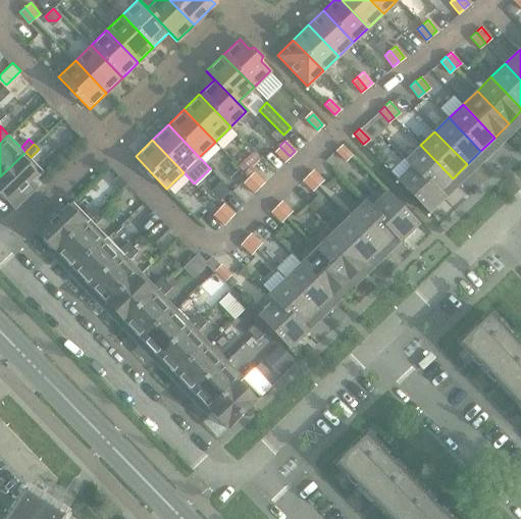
[(351,155),(341,144),(335,149),(346,160),(351,155)]
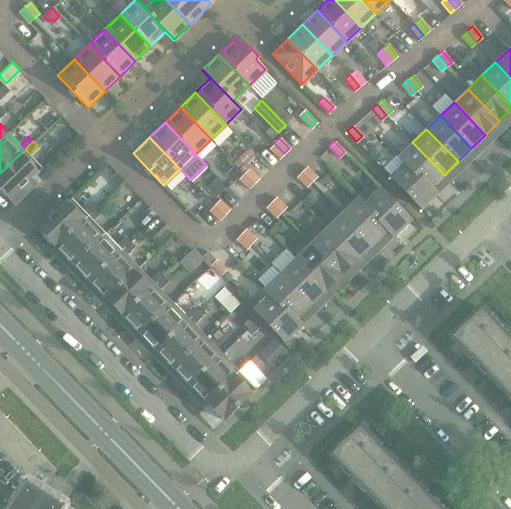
[(444,175),(412,142),(399,155),(436,194),(437,193),(431,187),(444,175)]
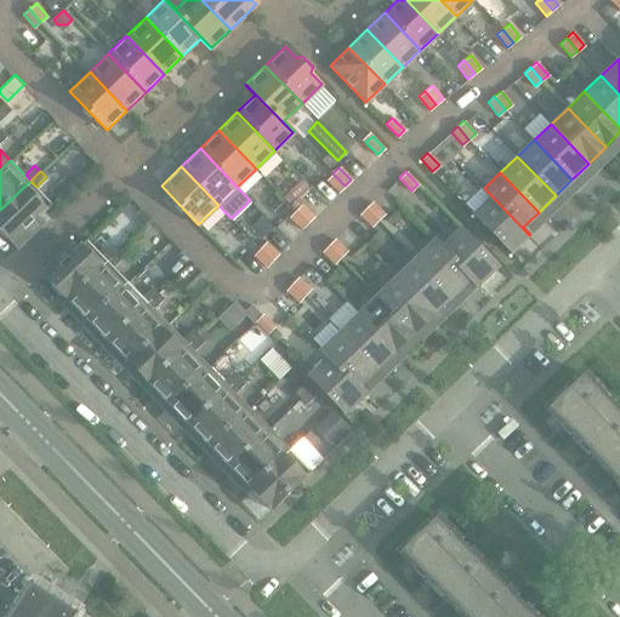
[(345,186),(333,173),(326,180),(339,192),(345,186)]
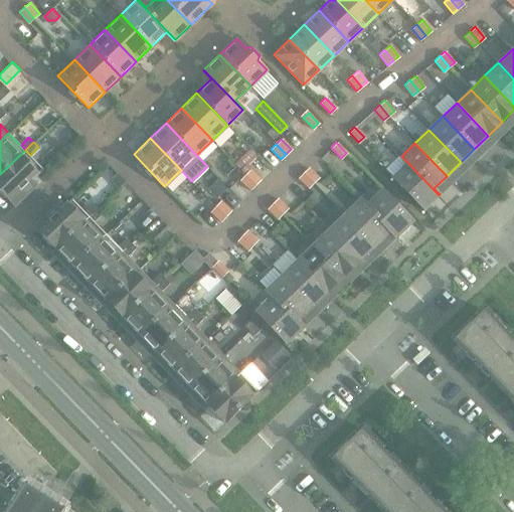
[(31,179),(35,175),(43,168),(25,150),(0,174),(0,192),(3,196),(7,197),(14,204),(35,184),(31,179)]
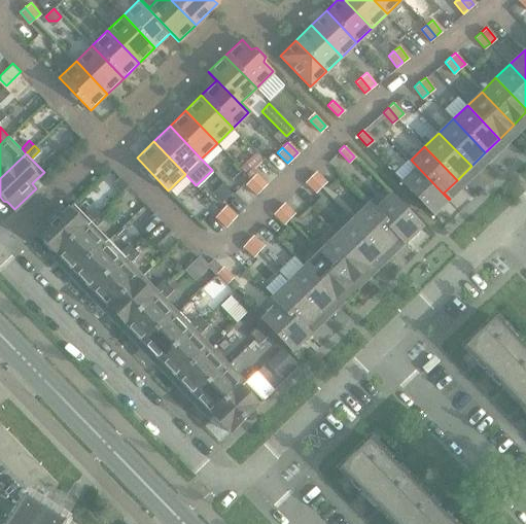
[(449,200),(411,160),(409,162),(416,168),(401,181),(433,214),(449,200)]
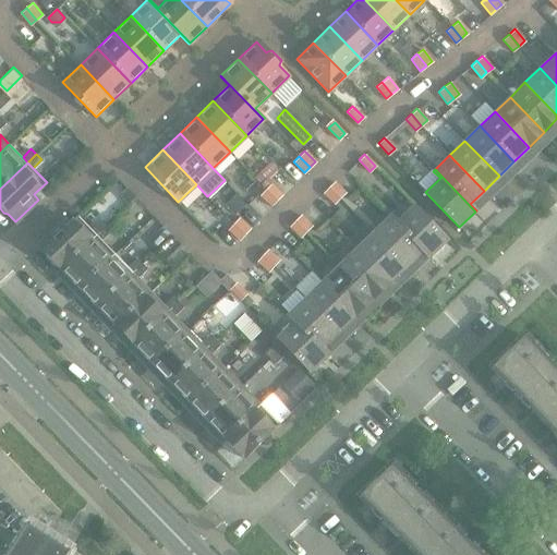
[(344,192),(334,181),(328,186),(339,197),(344,192)]
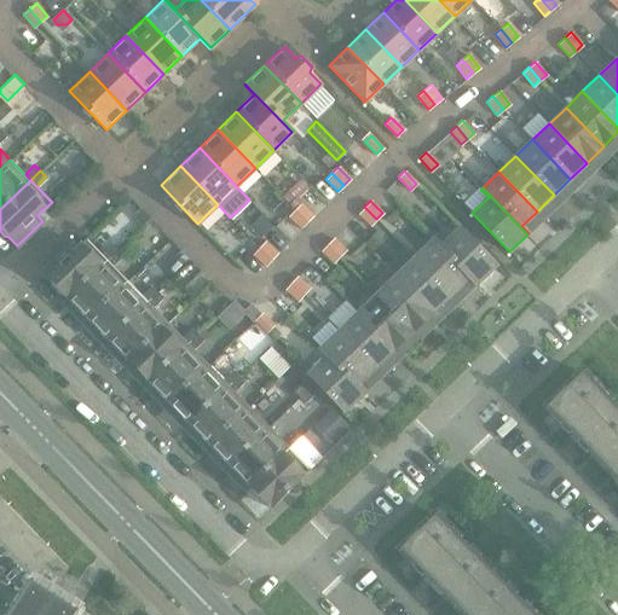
[(312,215),(300,203),(294,209),(306,221),(312,215)]
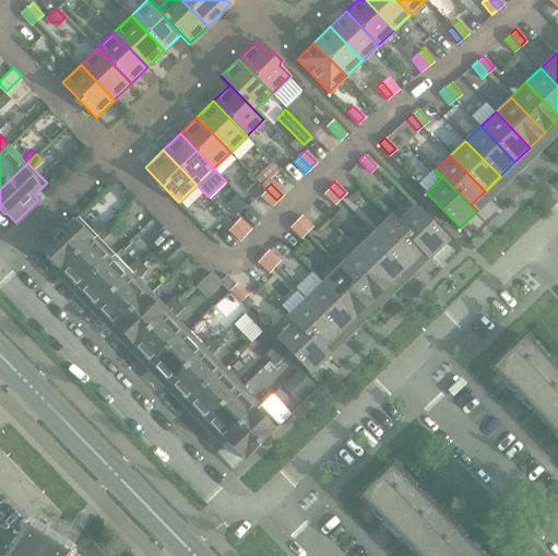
[(127,187),(119,194),(128,204),(135,197),(127,187)]
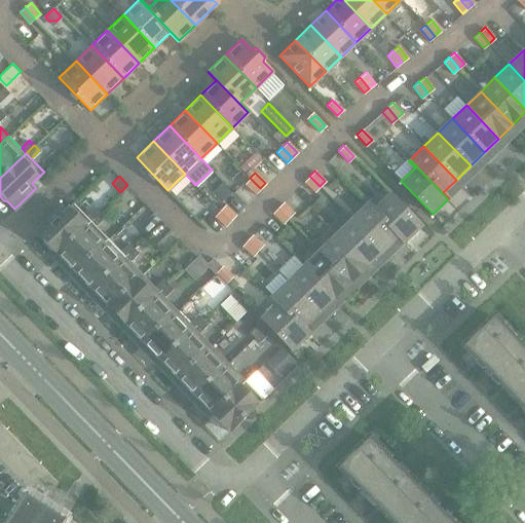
[(320,186),(309,176),(304,181),(314,191),(320,186)]
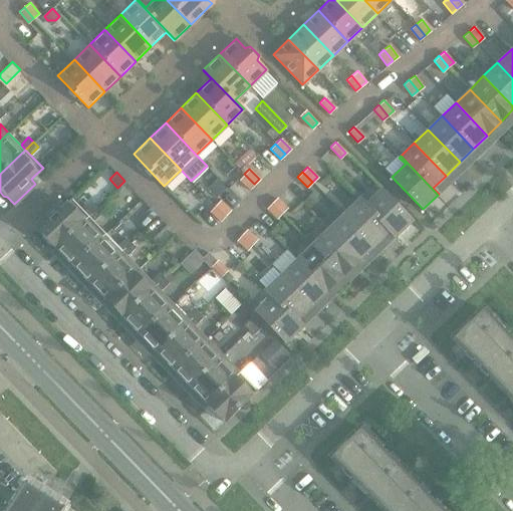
[(254,184),(244,174),(239,179),(250,189),(254,184)]
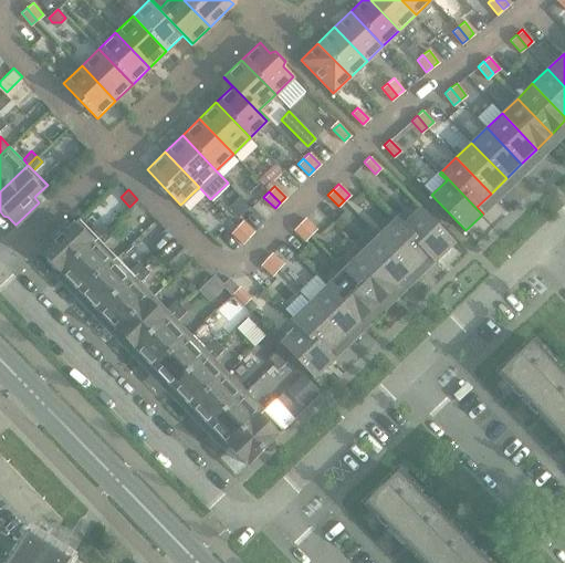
[(239,198),(230,206),(238,215),(247,207),(239,198)]
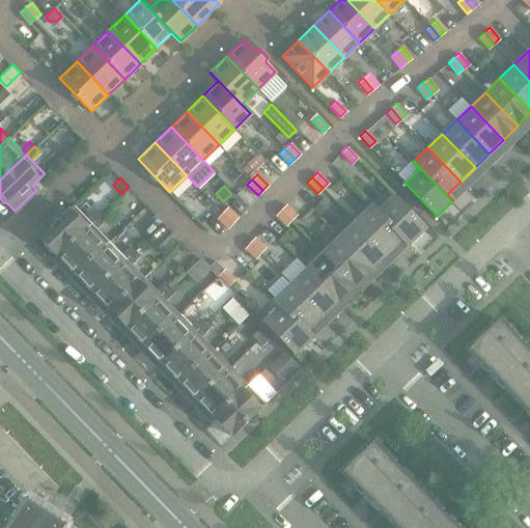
[(425,227),(393,195),(378,210),(371,203),(370,204),(409,244),(425,227)]
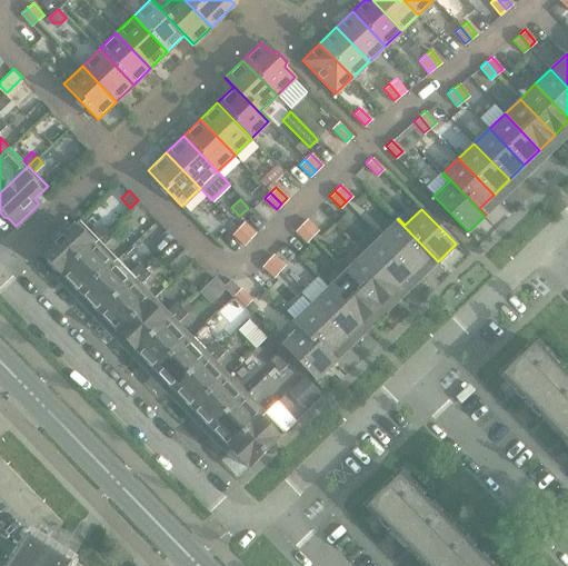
[(61,274),(98,238),(79,218),(66,230),(61,226),(38,249),(46,257),(47,261),(55,270),(59,271),(61,274)]
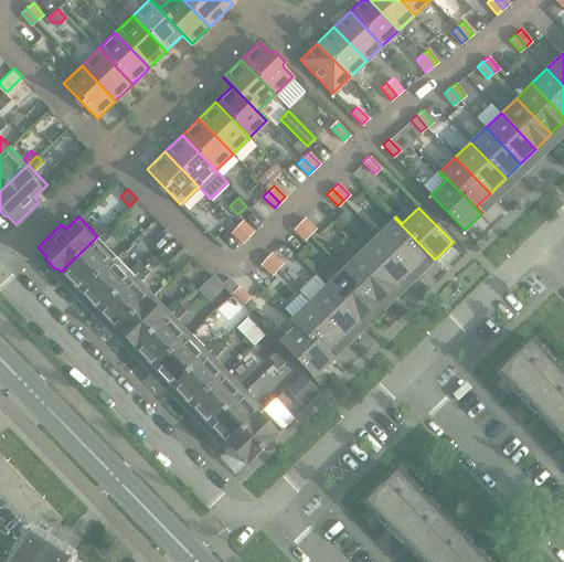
[(316,228),(304,218),(298,223),(310,233),(316,228)]
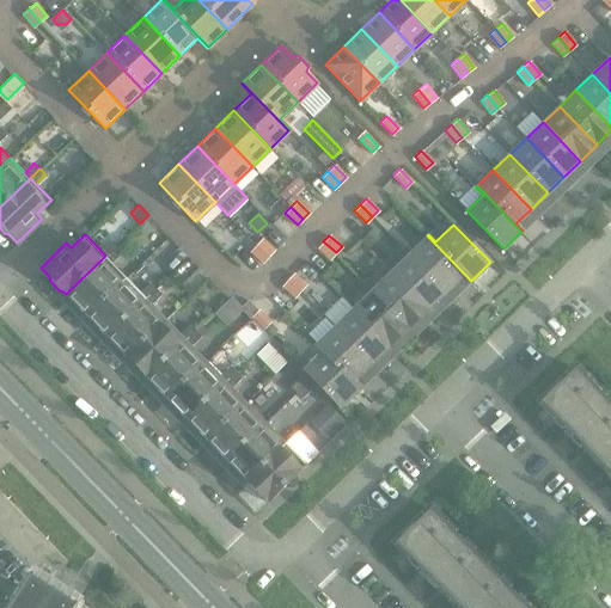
[(471,281),(427,235),(409,253),(445,292),(463,275),(470,282),(471,281)]
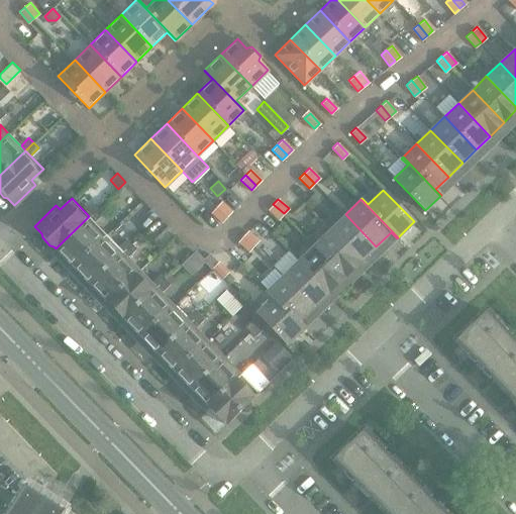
[(231,211),(221,201),(216,206),(226,216),(231,211)]
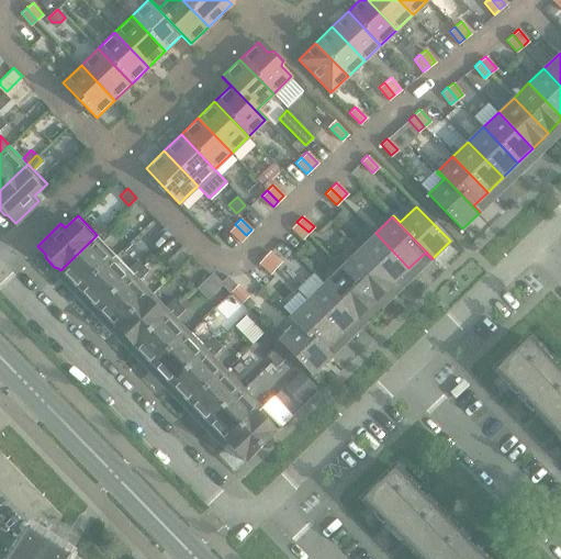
[(98,235),(105,226),(101,221),(92,230),(98,235)]
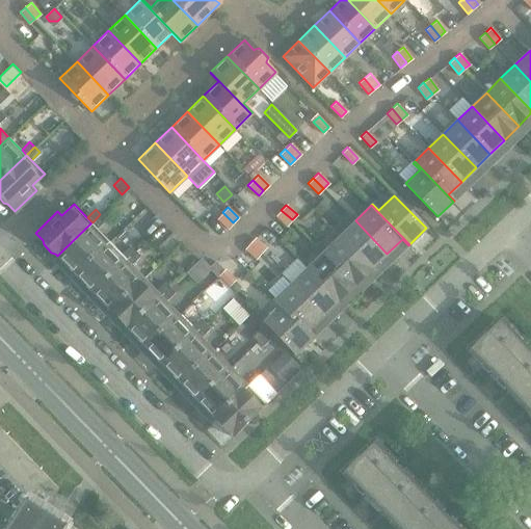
[(292,219),(281,210),(276,215),(287,226),(292,219)]
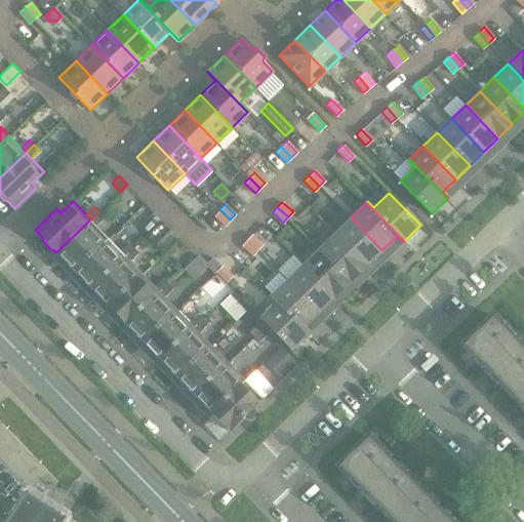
[(230,219),(219,209),(214,215),(226,225),(230,219)]
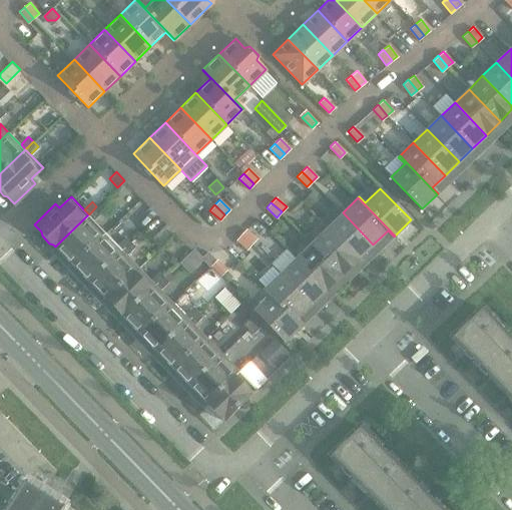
[(93,219),(101,211),(96,206),(89,214),(93,219)]
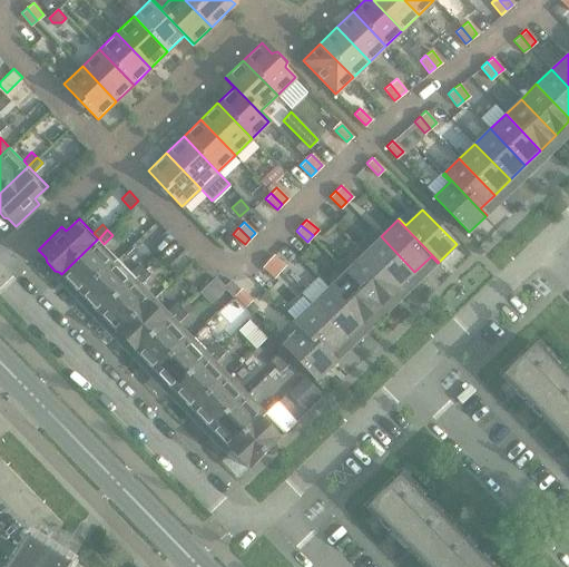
[(414,272),(381,236),(363,253),(398,289),(414,272)]
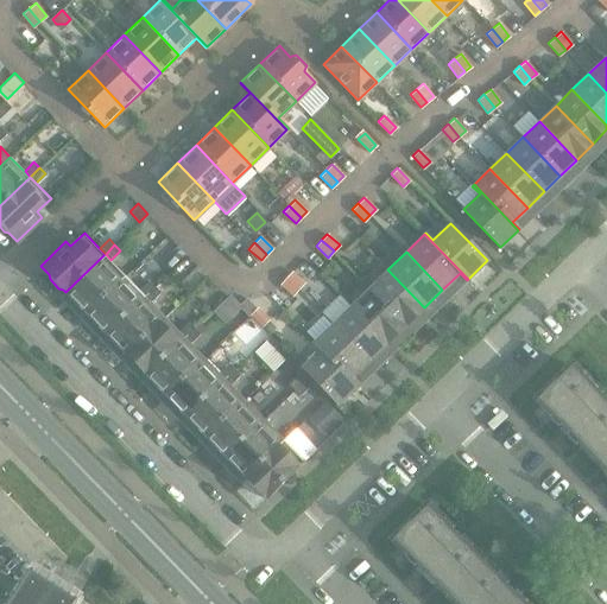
[(86,312),(125,274),(105,254),(65,292),(86,312)]
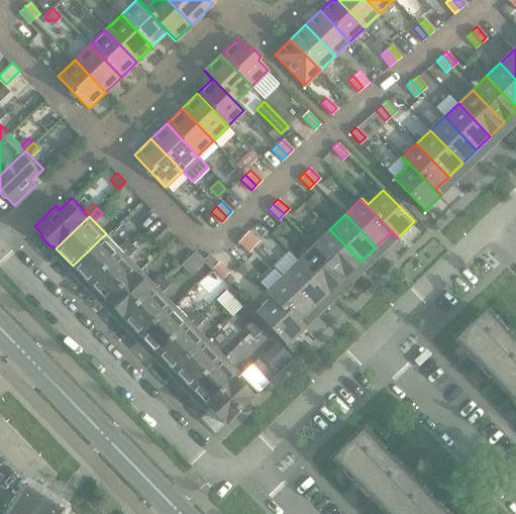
[(360,262),(329,229),(314,244),(344,277),(360,262)]
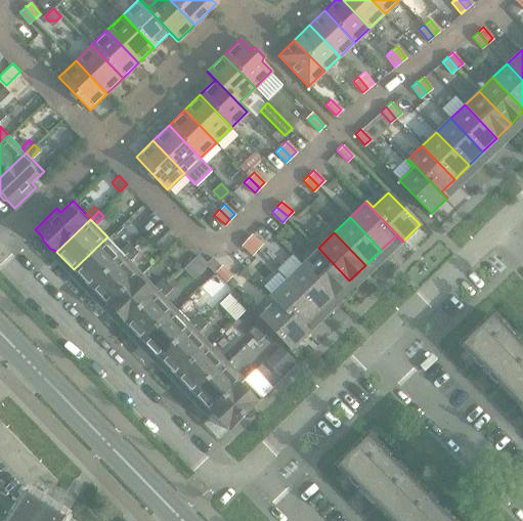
[(262,244),(251,233),(246,239),(257,249),(262,244)]
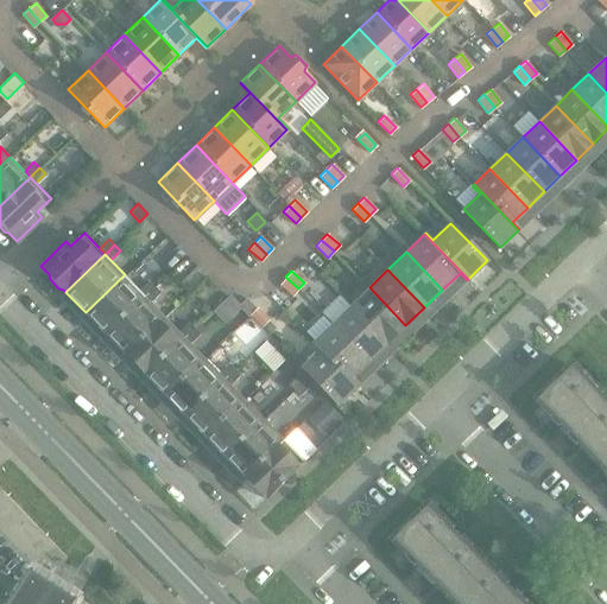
[(106,332),(144,296),(125,274),(86,312),(106,332)]
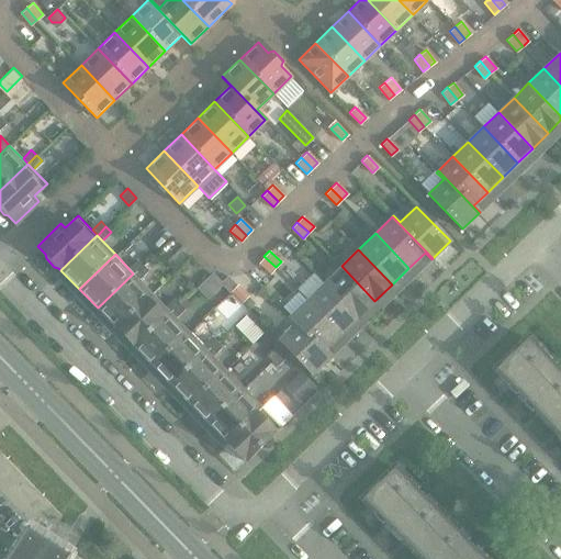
[(276,267),(264,256),(259,263),(270,272),(276,267)]
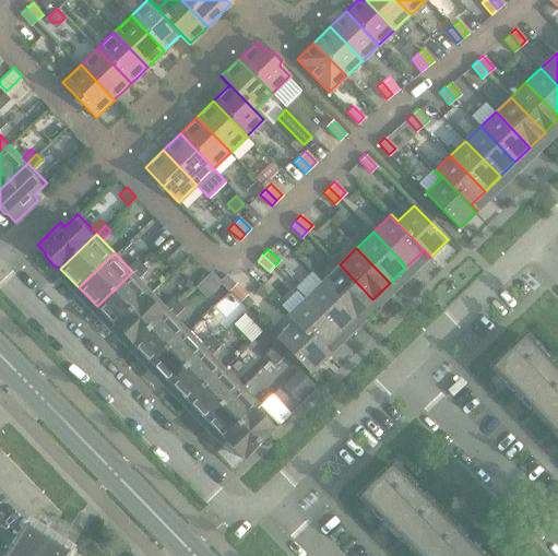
[(133,271),(142,263),(137,258),(128,265),(133,271)]
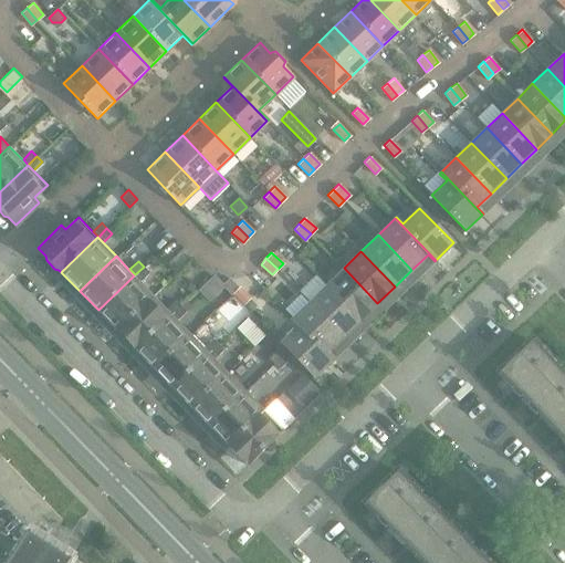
[(140,280),(148,272),(144,267),(135,274),(140,280)]
